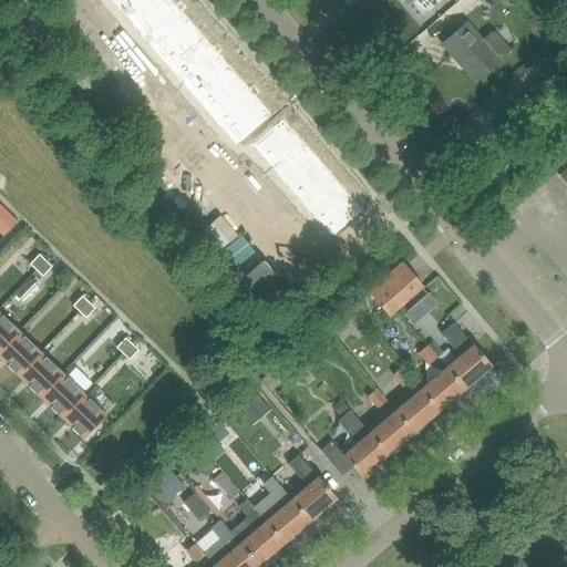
[(96,0),(93,2),(100,10),(110,1),(109,0),(96,0)]
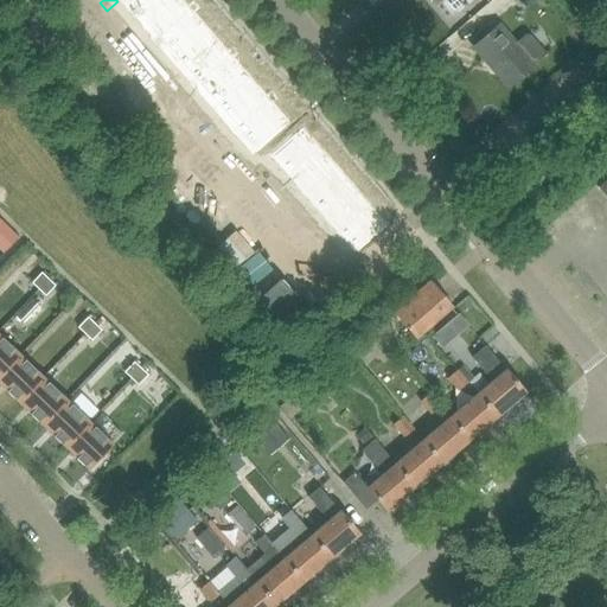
[(116,0),(117,1),(134,20),(155,0),(116,0)]
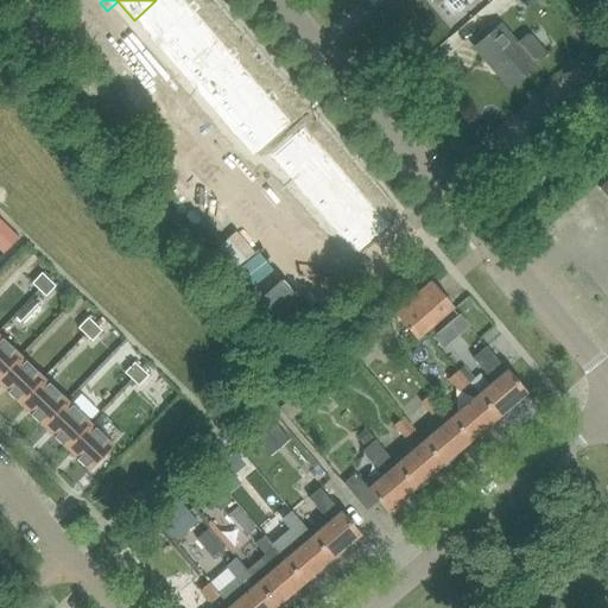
[(181,0),(156,0),(134,20),(151,38),(153,43),(190,11),(181,0)]
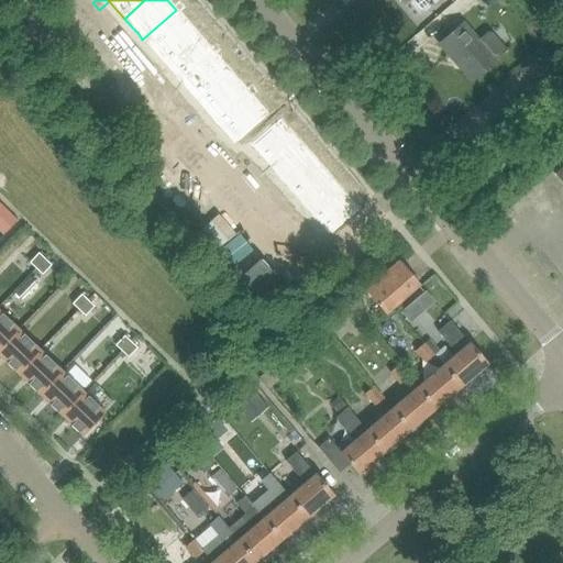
[(92,2),(83,11),(89,18),(99,10),(92,2)]
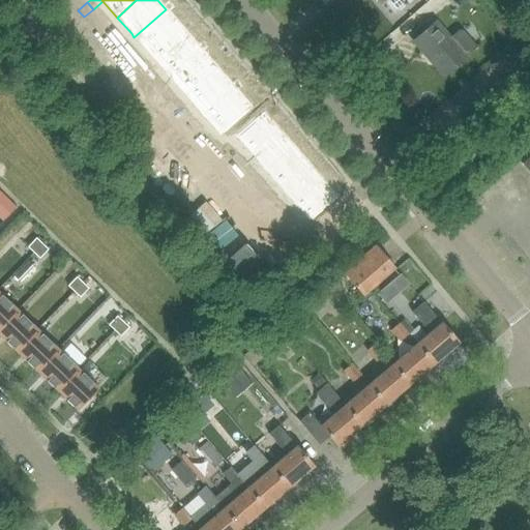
[(166,9),(134,37),(137,40),(151,57),(183,29),(166,9)]
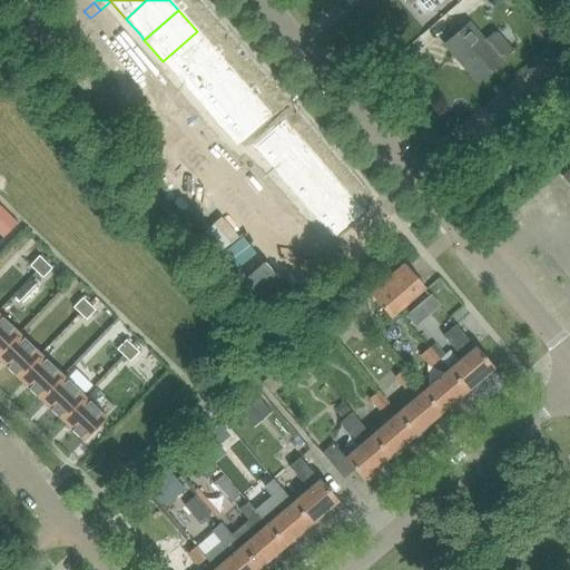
[(511,51),(498,36),(493,36),(483,43),(468,26),(444,46),(477,85),(501,64),(500,64),(513,52),(512,51),(511,51)]
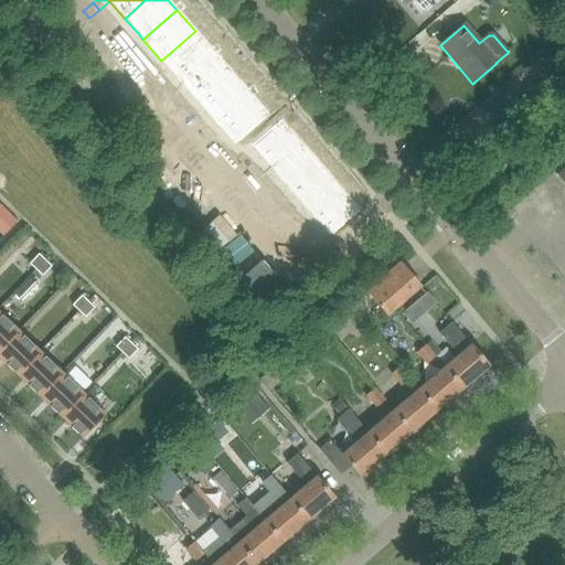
[(195,31),(161,61),(177,77),(179,82),(213,52),(195,31)]
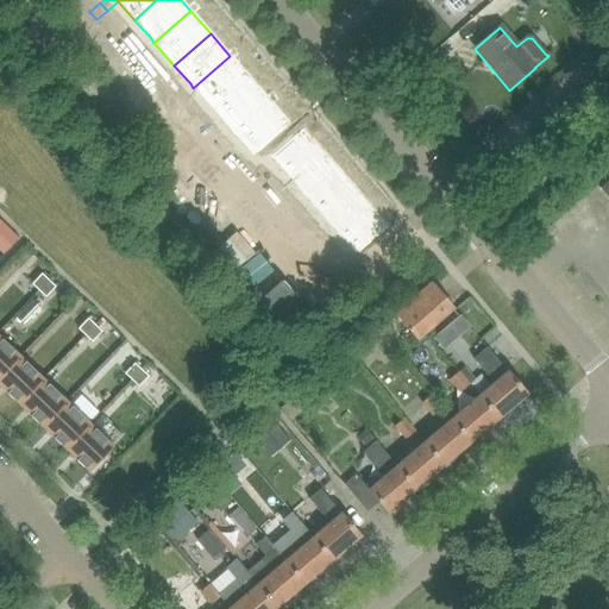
[(151,38),(139,48),(146,56),(157,46),(154,43),(151,38)]
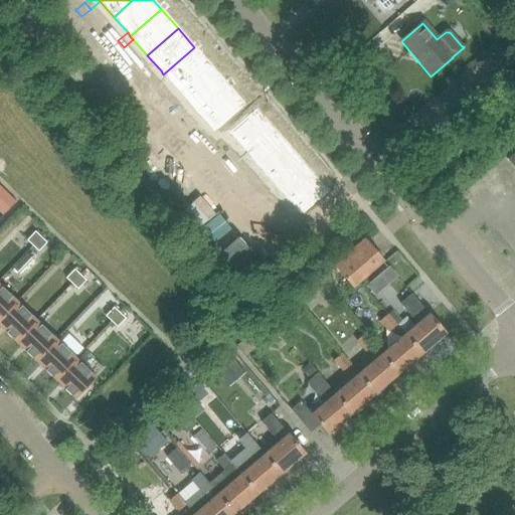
[(118,40),(109,48),(115,54),(124,47),(118,40)]
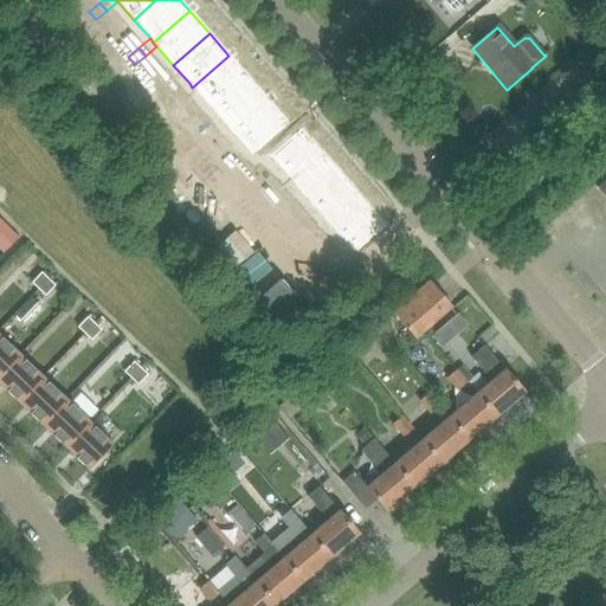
[(229,56),(192,88),(212,110),(249,78),(229,56)]
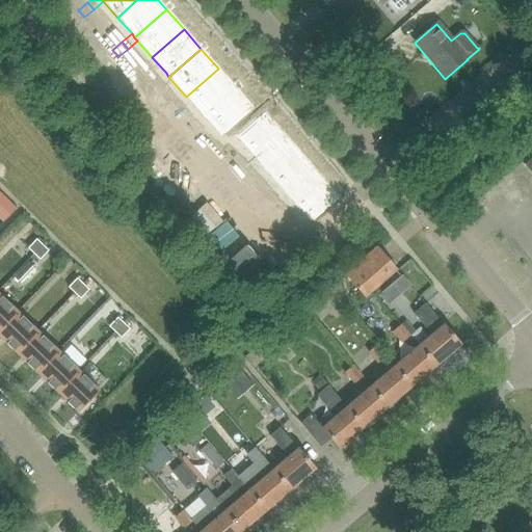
[(218,69),(186,97),(204,116),(235,88),(218,69)]
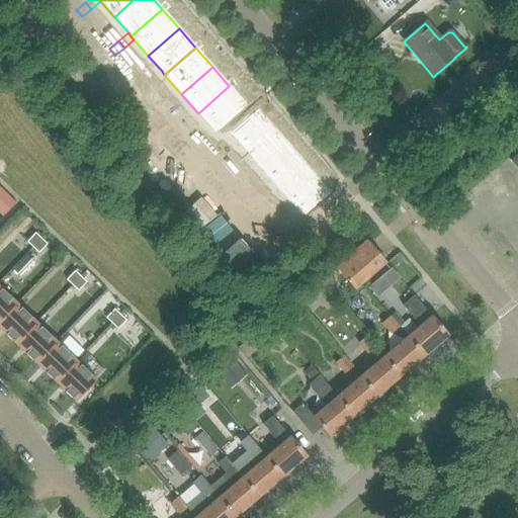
[(162,71),(153,79),(158,86),(167,78),(164,75),(162,71)]
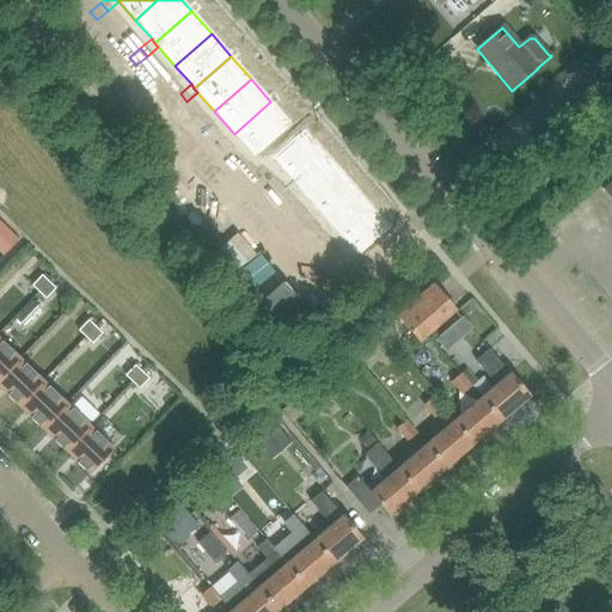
[(181,93),(170,103),(176,110),(187,102),(181,93)]
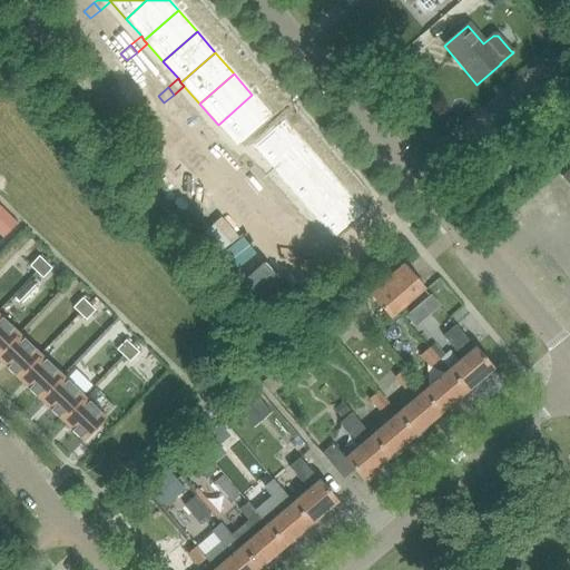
[(252,95),(218,125),(220,128),(237,146),(272,117),(252,95)]
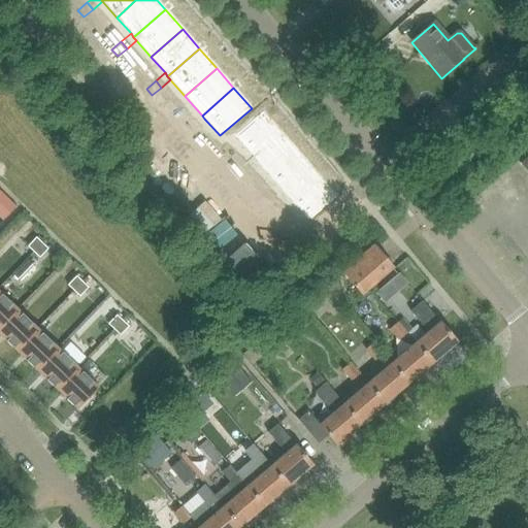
[(199,111),(190,120),(195,127),(204,119),(202,116),(199,111)]
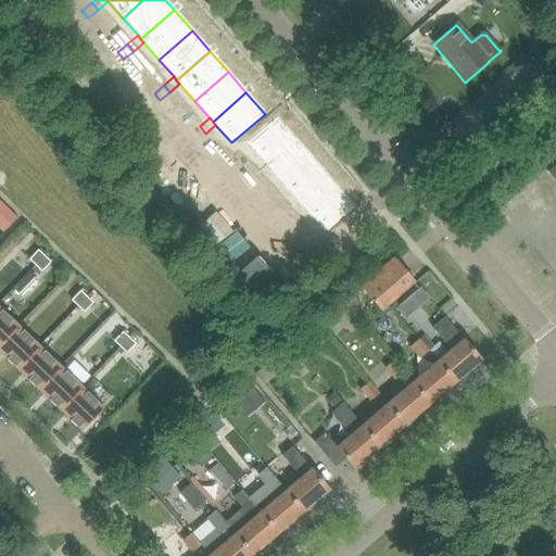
[(276,117),(245,143),(262,162),(292,135),(276,117)]
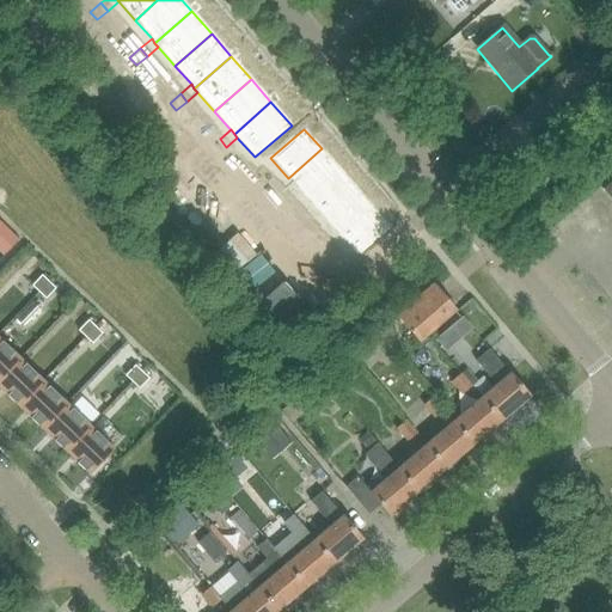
[(220,139),(209,148),(215,157),(226,147),(220,139)]
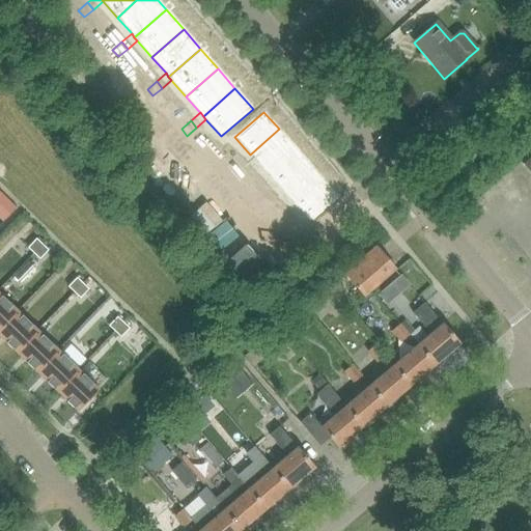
[(279,129),(250,155),(264,171),(294,146),(279,129)]
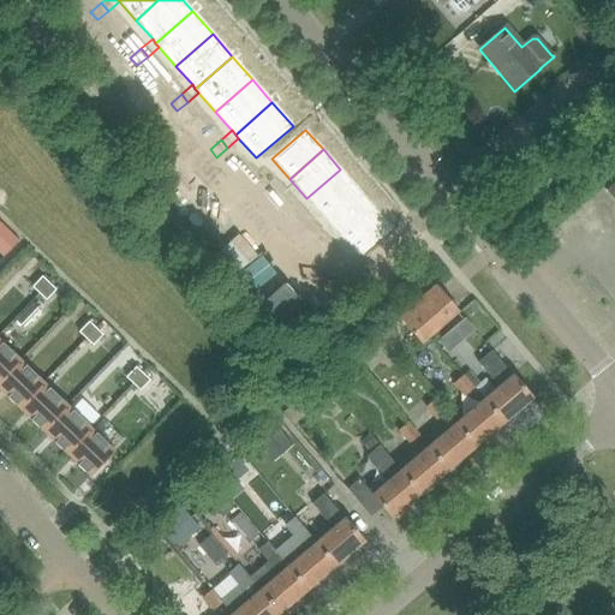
[(340,169),(306,198),(323,218),(357,189),(340,169)]
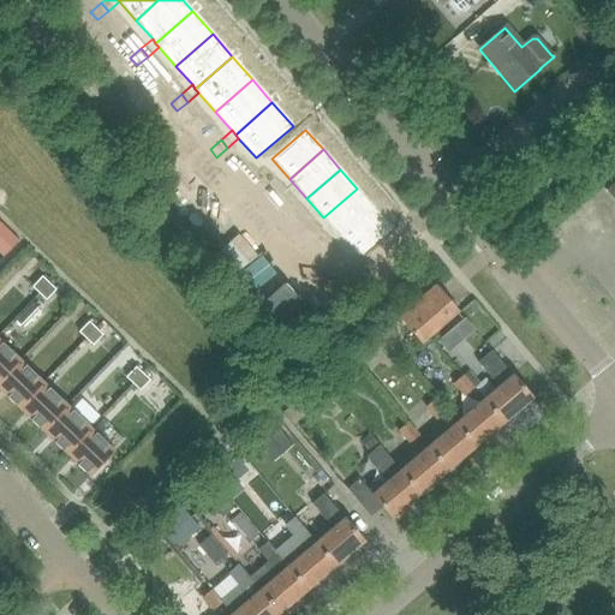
[(614,181),(604,191),(614,202),(614,181)]
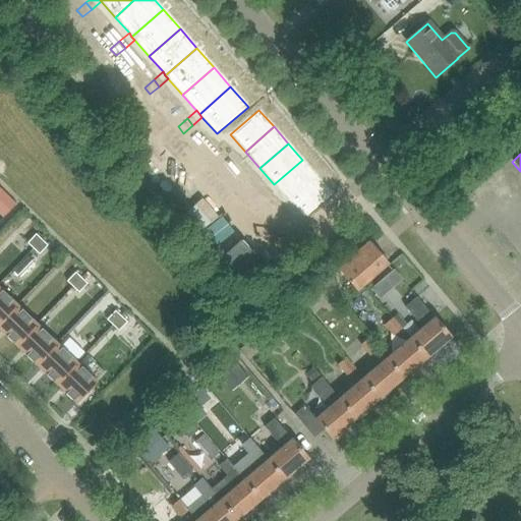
[(226,157),(217,165),(223,171),(232,163),(226,157)]
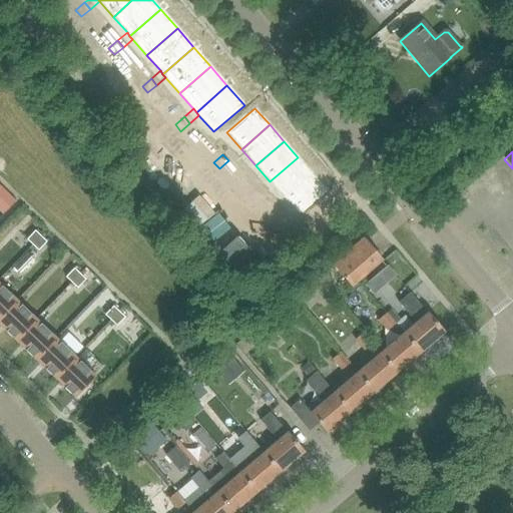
[(298,157),(270,181),(284,198),(312,173),(298,157)]
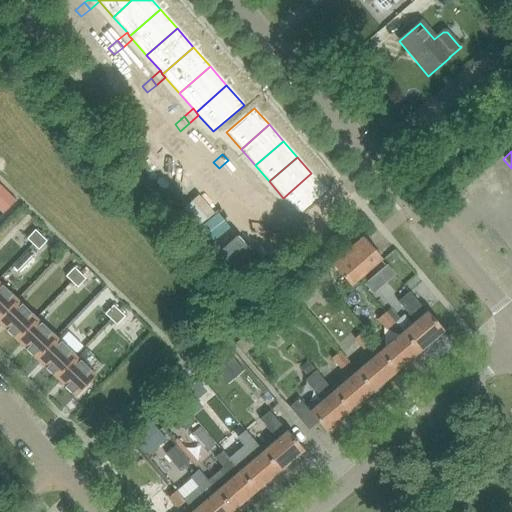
[(228,160),(219,168),(224,174),(233,166),(228,160)]
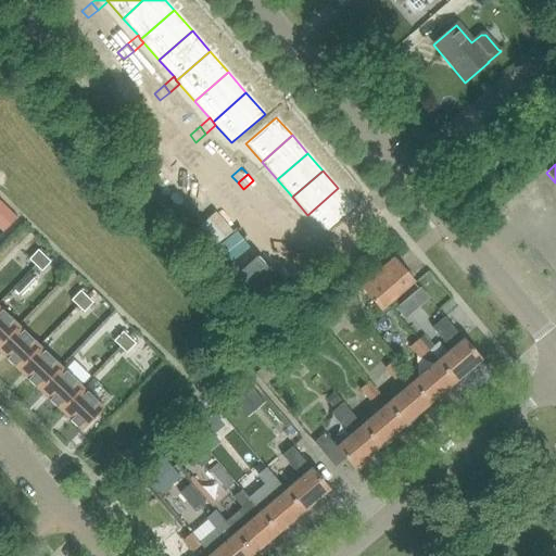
[(338,188),(307,215),(324,234),(354,206),(338,188)]
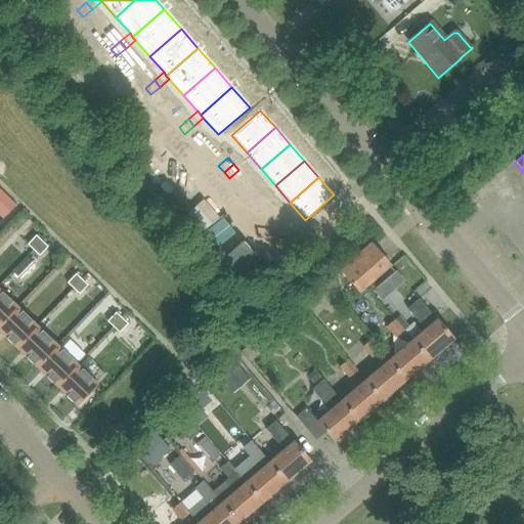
[(257,191),(248,200),(253,206),(262,198),(257,191)]
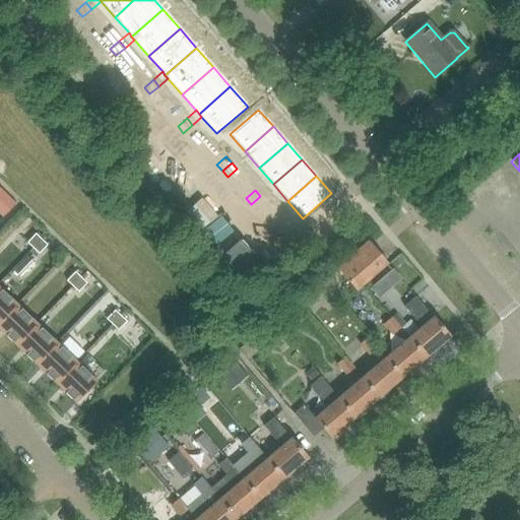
[(260,196),(251,204),(256,210),(266,202),(260,196)]
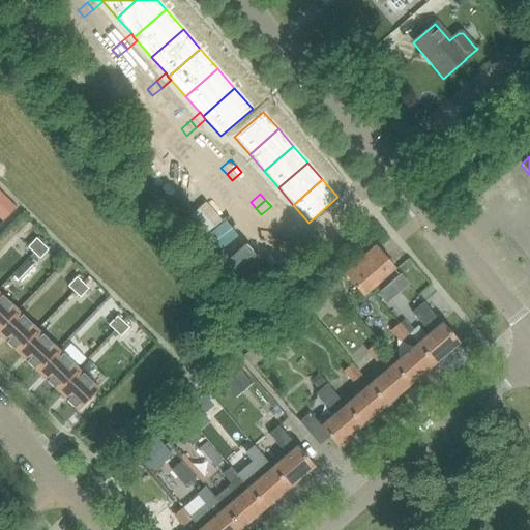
[(290,228),(281,236),(286,242),(295,234),(290,228)]
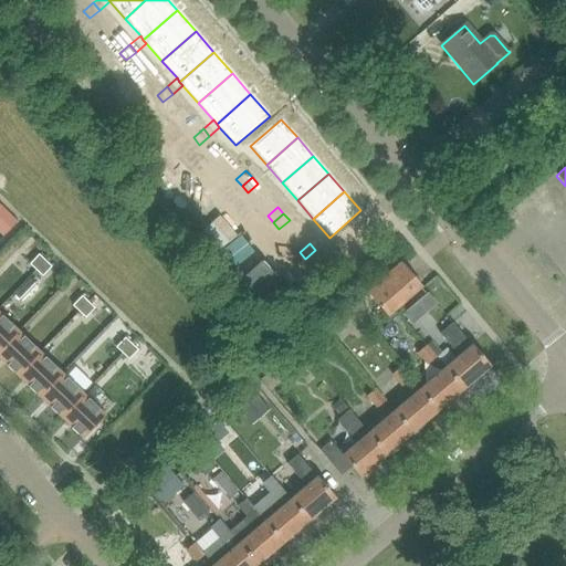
[(38,255),(29,264),(35,271),(44,261),(38,255)]
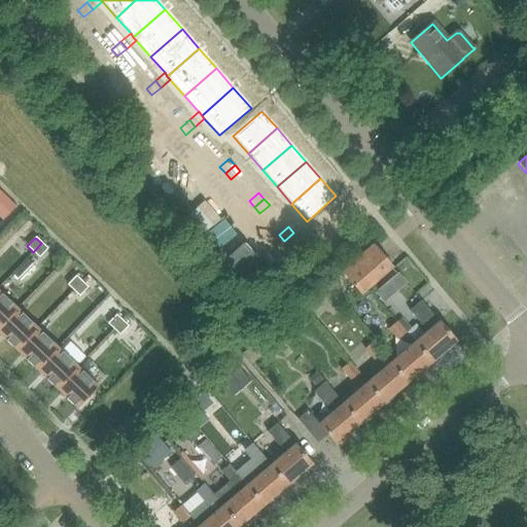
[(41,243),(33,252),(39,257),(47,249),(41,243)]
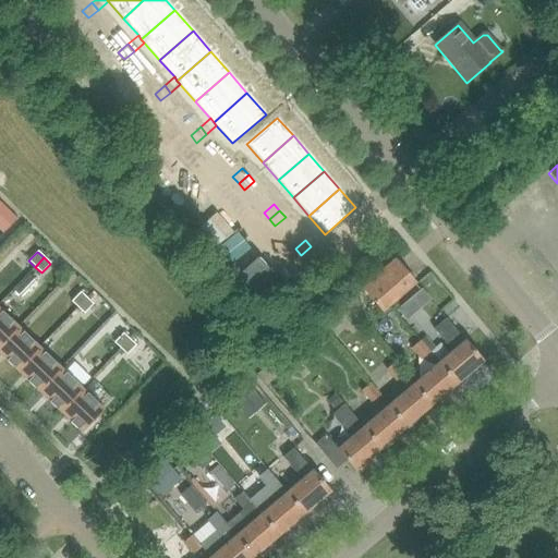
[(383,314),(415,286),(393,261),(361,289),(383,314)]
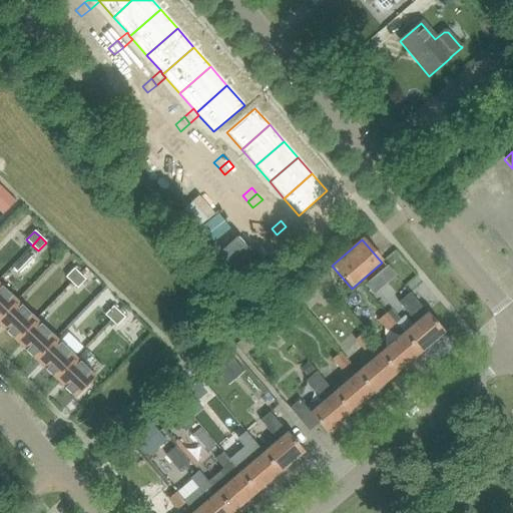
[(73,269),(65,278),(71,283),(79,275),(73,269)]
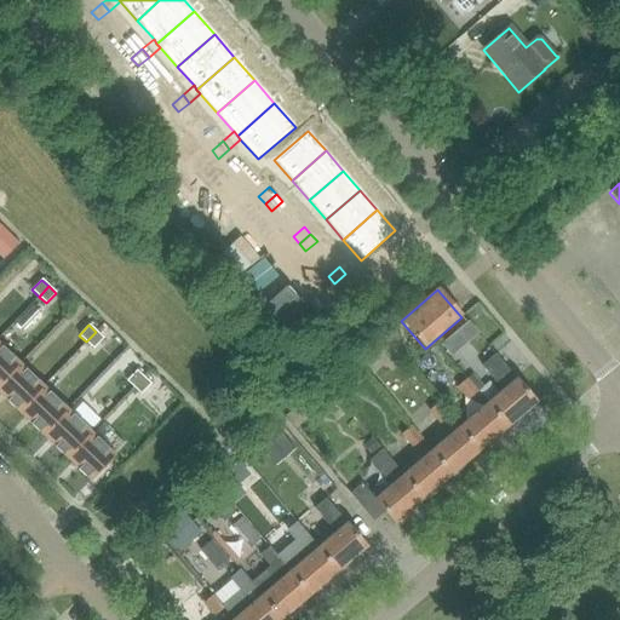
[(96,332),(86,342),(93,349),(103,338),(96,332)]
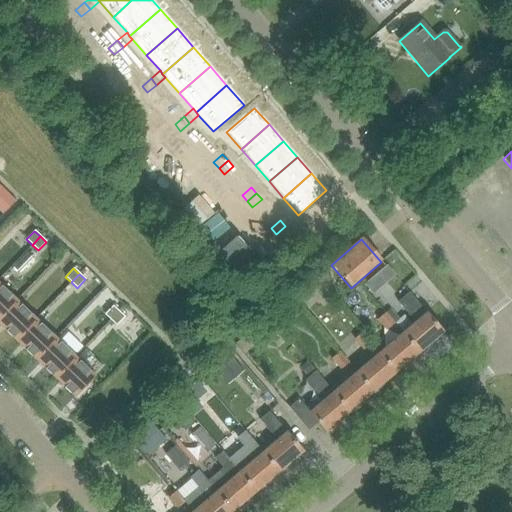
[(0,284),(0,316),(16,300),(0,284)]
